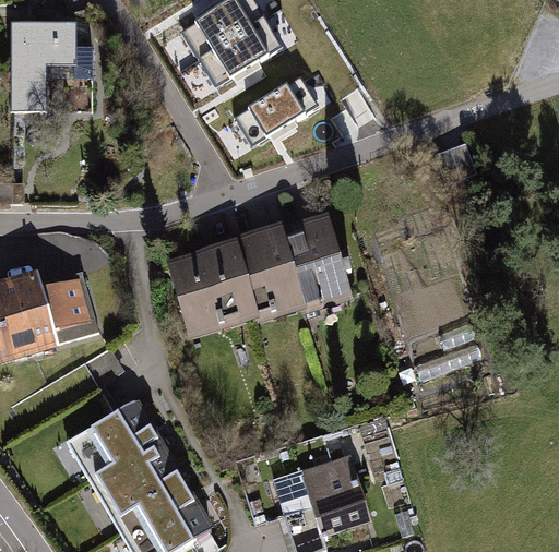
[(284,43),(259,0),(232,0),(185,28),(217,83),(284,43)]
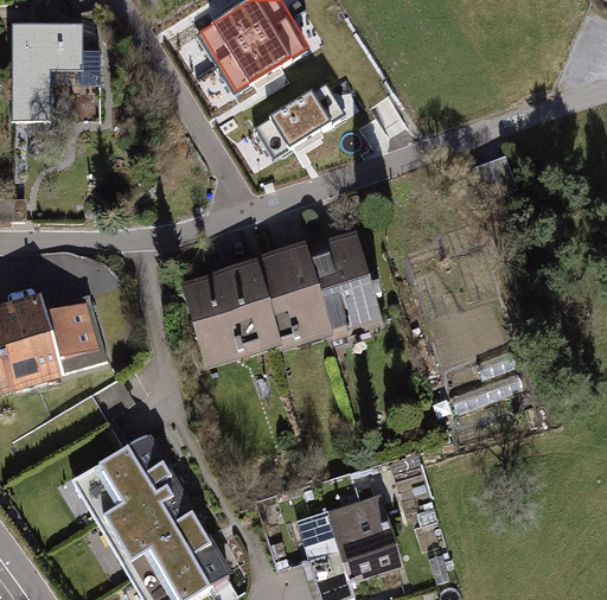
[(83,21),(10,24),(12,114),(49,113),(49,66),(83,65),(83,21)]
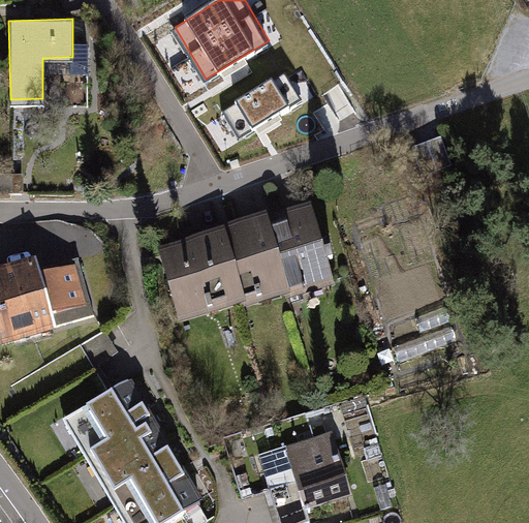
[(302,96),(284,70),(221,111),(239,136),(302,96)]
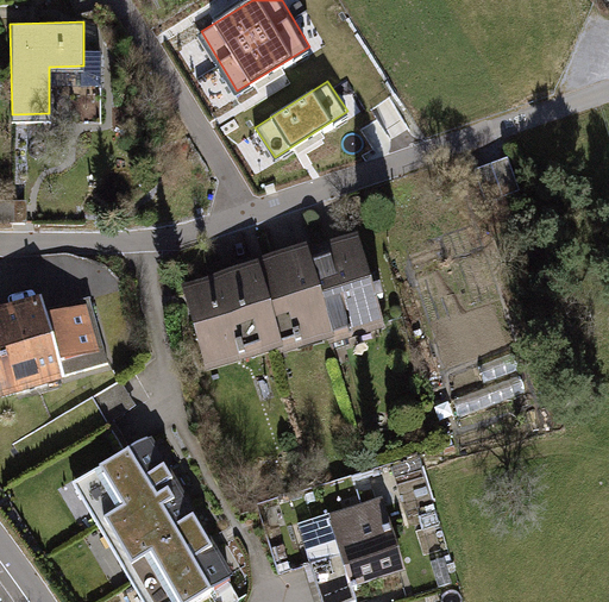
[(383,331),(356,237),(308,250),(333,336),(336,345),(383,331)]
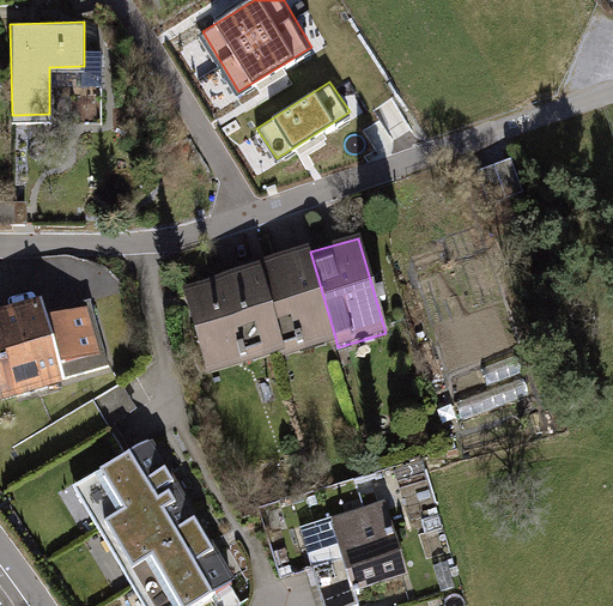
[(285,352),(335,338),(310,252),(308,244),(258,259),(260,266),(285,352)]
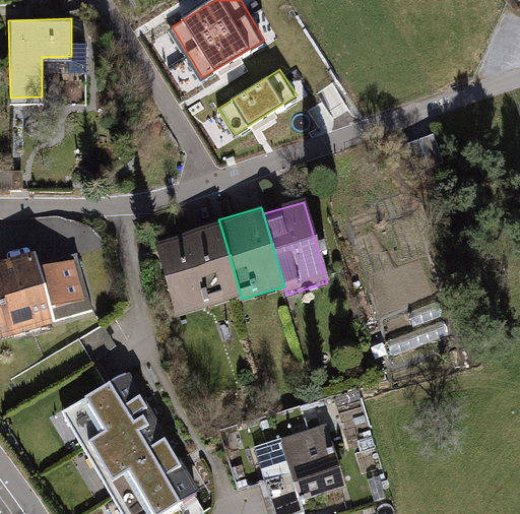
[(232,302),(242,299),(220,226),(152,245),(174,318),(232,302)]
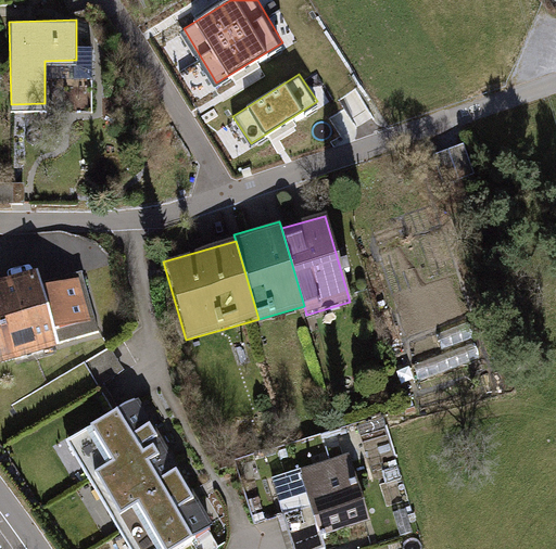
[(35,273),(0,283),(0,365),(57,348),(64,346),(109,333),(89,268),(38,283),(35,273)]
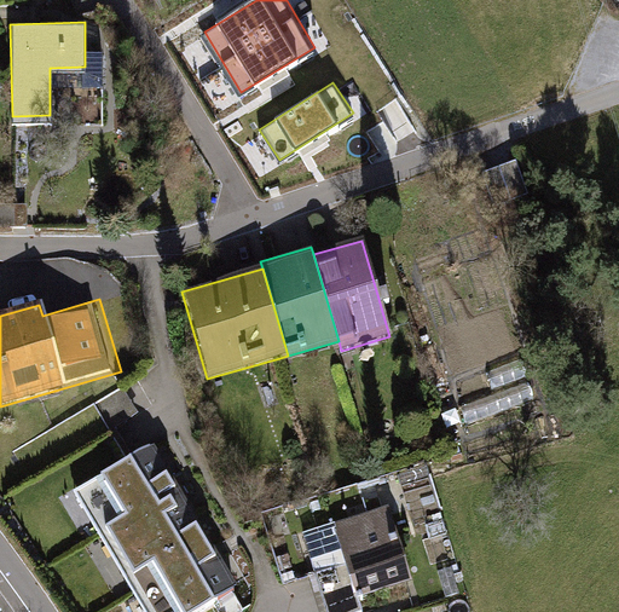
[(148,436),(70,481),(148,611),(175,611),(233,578),(148,436)]
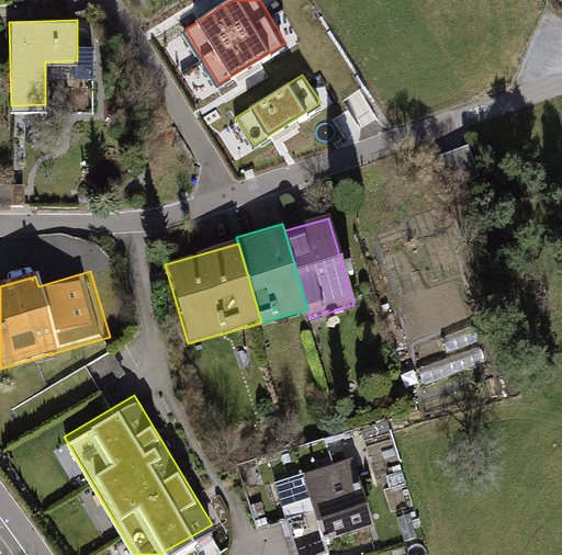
[(351,452),(301,467),(323,540),(373,524),(351,452)]
